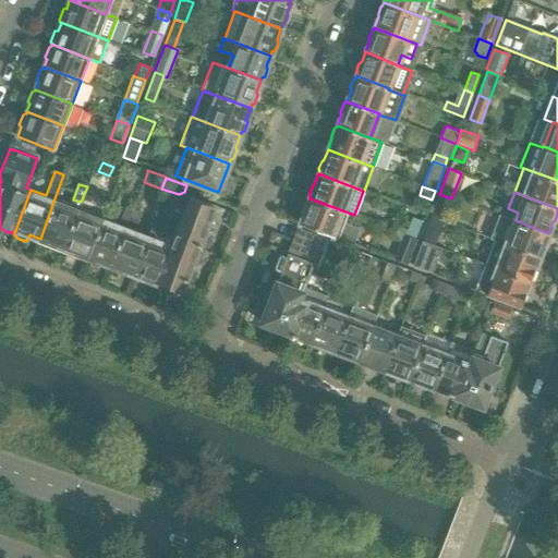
[(431,218),(444,222),(452,198),(451,198),(439,194),(431,218)]
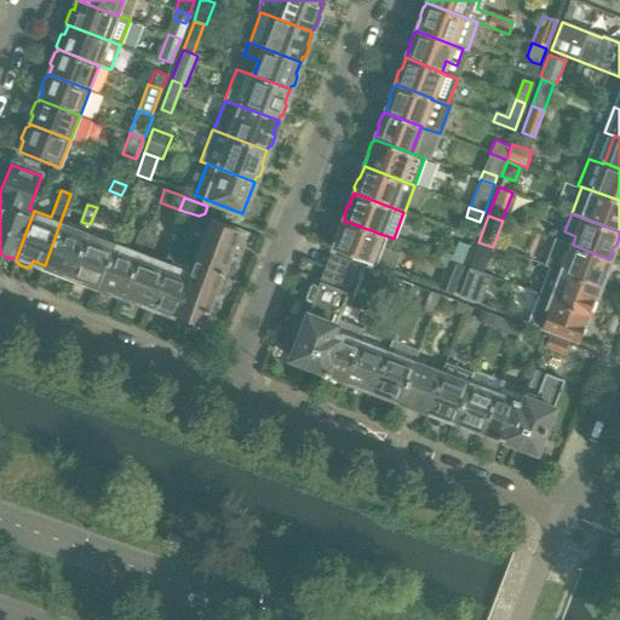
[(190,275),(174,315),(184,319),(183,322),(184,326),(193,329),(196,328),(197,323),(201,325),(214,288),(218,291),(233,251),(229,250),(237,228),(211,218),(204,240),(204,239),(194,263),(190,275)]
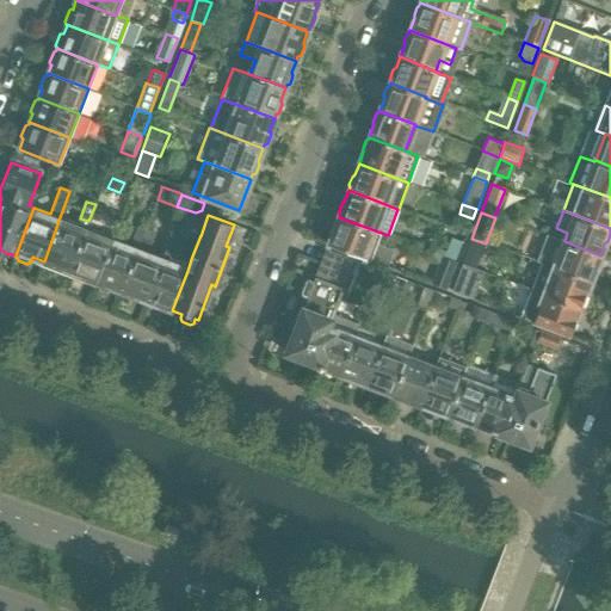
[(71,272),(72,273),(88,228),(86,227),(88,221),(80,218),(79,217),(76,223),(60,217),(44,261),(44,263),(47,266),(55,270),(60,267),(72,272),(71,272)]
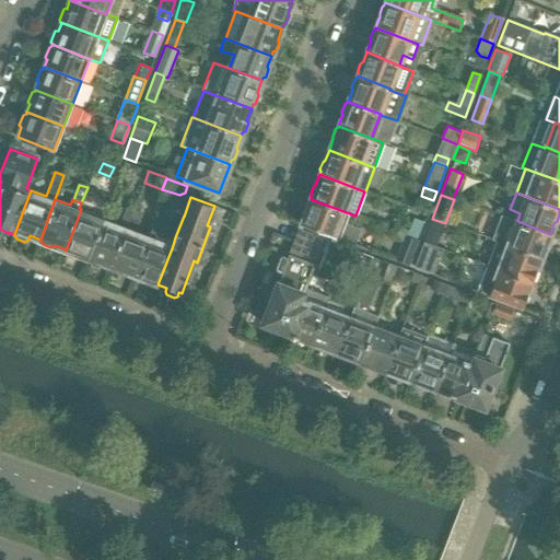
[(356,216),(311,199),(306,209),(304,211),(301,218),(302,221),(301,224),(353,245),(359,230),(351,226),(356,216)]
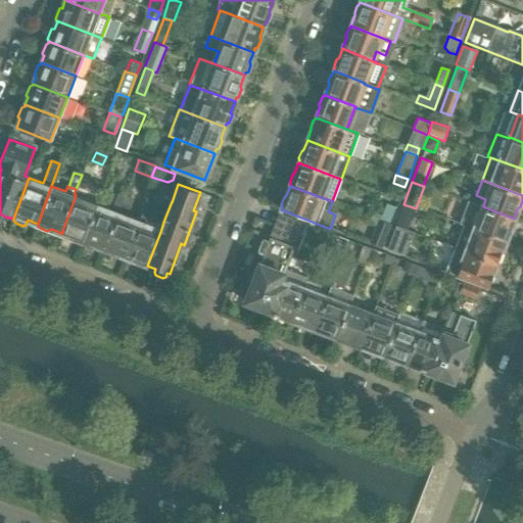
[(74,237),(84,241),(97,203),(76,195),(61,234),(62,236),(69,239),(74,238),(74,237)]
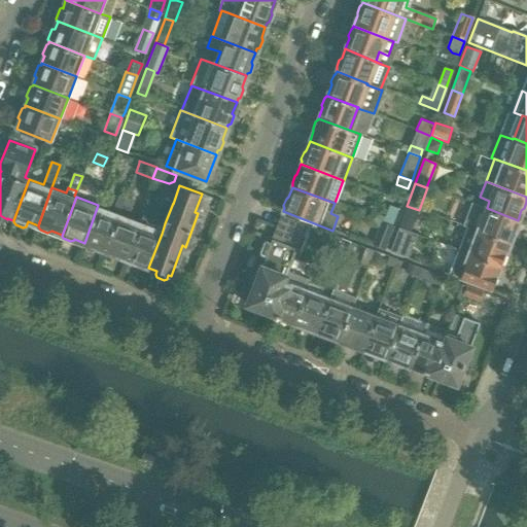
[(113,209),(120,211),(126,199),(118,197),(113,209)]
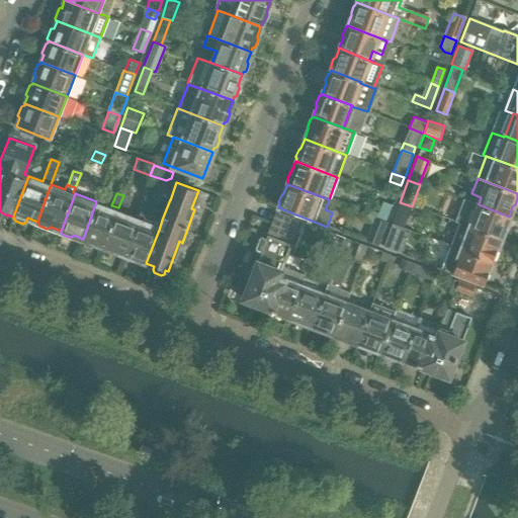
[(466,200),(458,223),(500,239),(501,237),(504,236),(506,230),(505,226),(509,217),(479,204),(466,200)]
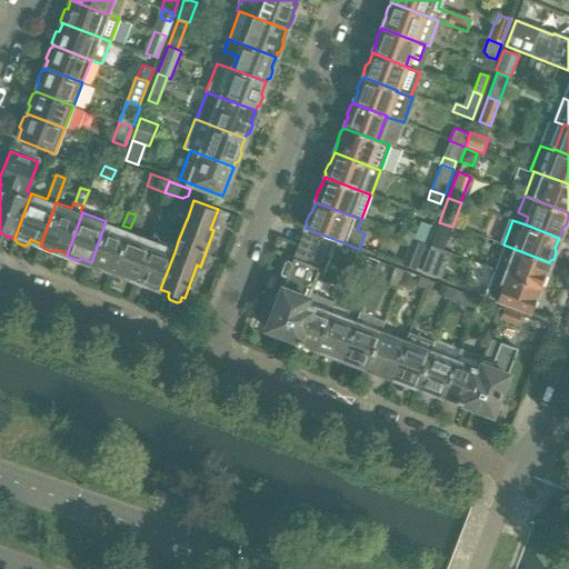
[(103,268),(115,271),(128,235),(106,227),(107,221),(106,221),(91,262),(92,263),(91,267),(92,270),(99,272),(102,271),(103,268)]
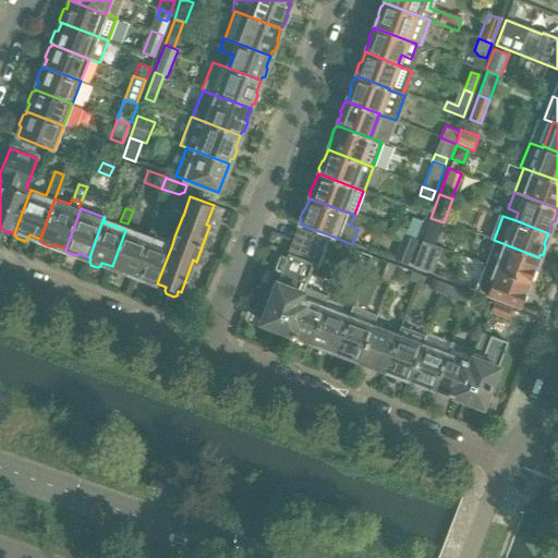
[(405,234),(415,239),(421,222),(411,218),(405,234)]
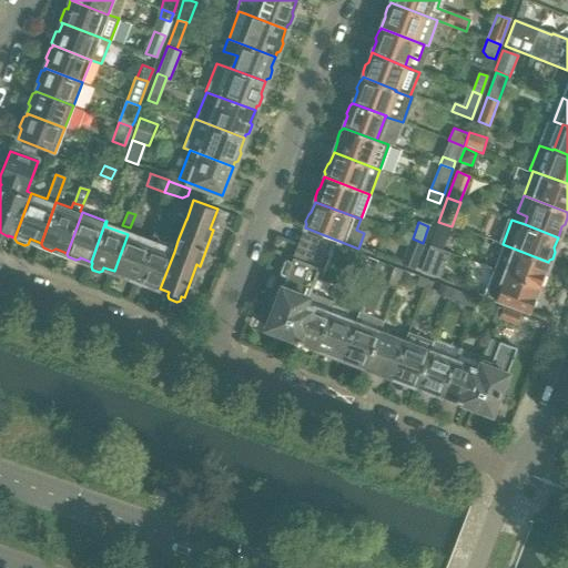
[(452,226),(438,222),(430,245),(444,250),(452,226)]
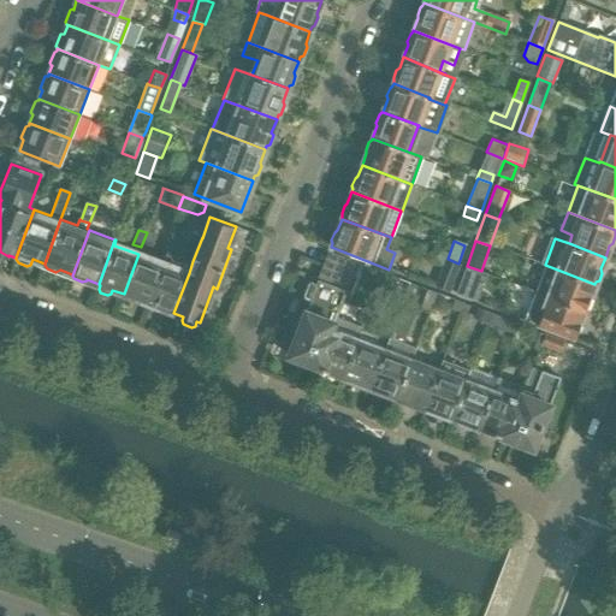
[(171,312),(173,313),(189,273),(193,261),(167,252),(163,264),(164,264),(149,303),(159,307),(161,311),(167,313),(171,312)]
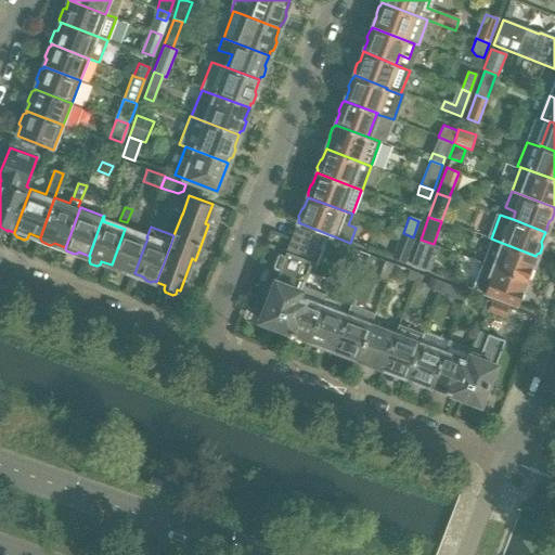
[(286,331),(301,286),(304,282),(315,252),(321,236),(296,228),(286,253),(285,252),(284,256),(281,255),(278,256),(273,267),(274,269),(279,271),(272,286),(271,285),(268,287),(259,311),(260,314),(261,314),(259,321),(286,331)]
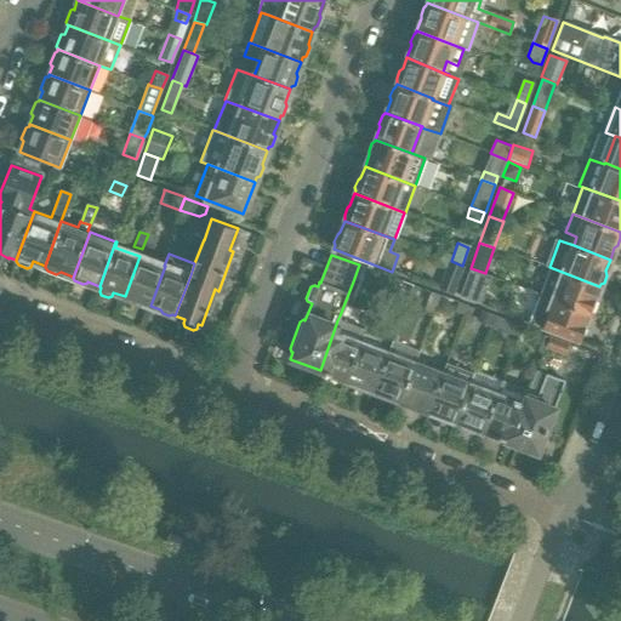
[(138,301),(151,306),(165,266),(164,266),(140,256),(125,296),(127,300),(135,302),(138,301)]
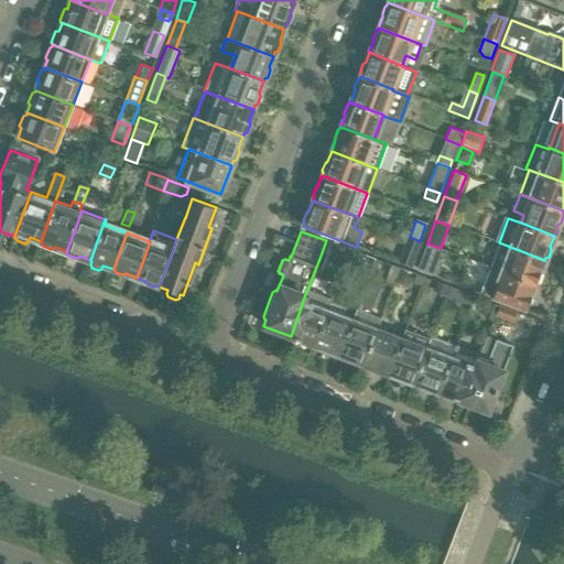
[(403,258),(412,261),(419,242),(411,239),(403,258)]
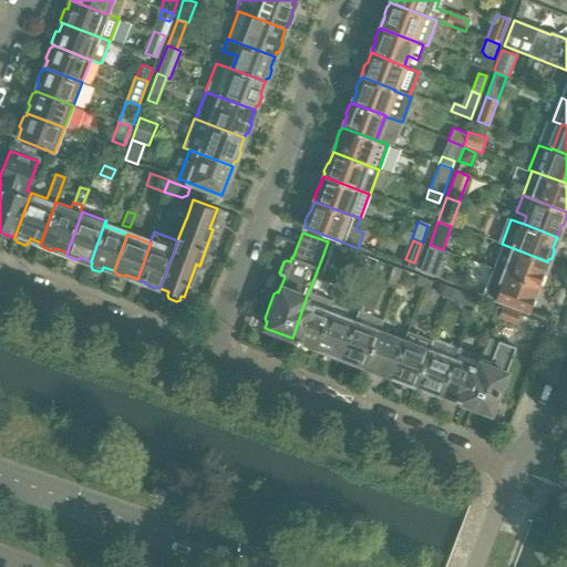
[(351,250),(328,241),(322,257),(346,266),(351,250)]
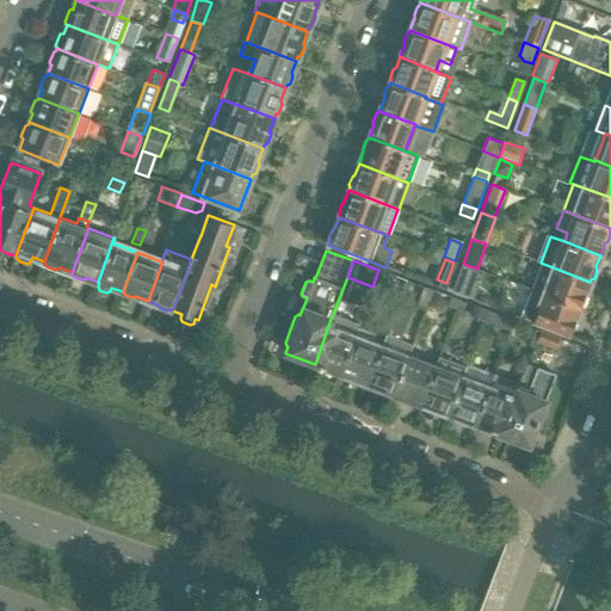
[(541,263),(530,289),(580,308),(590,282),(541,263)]
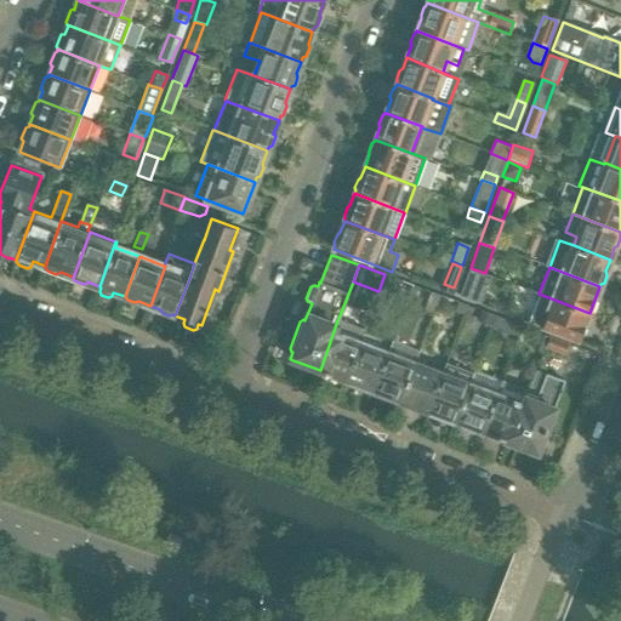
[(490,278),(469,271),(463,286),(460,297),(479,305),(490,278)]
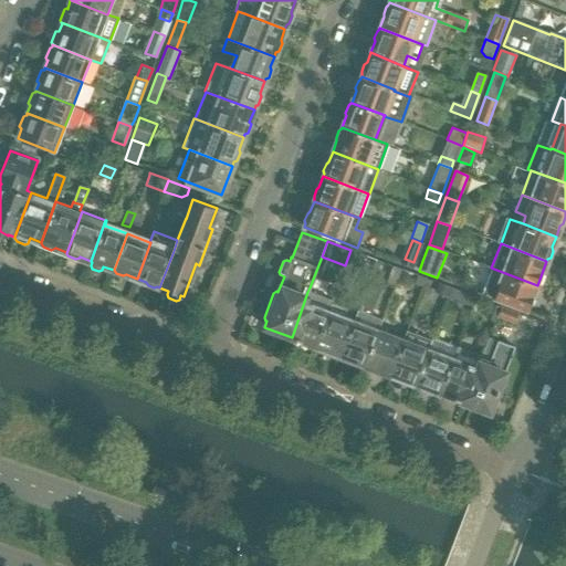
[(537,285),(491,268),(481,294),(527,312),(537,285)]
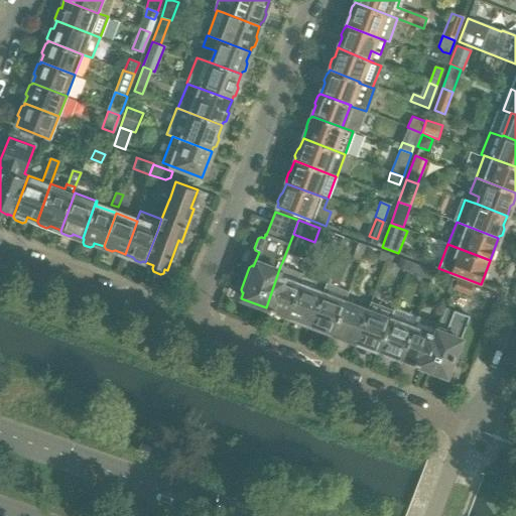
[(408,272),(411,263),(399,258),(395,267),(408,272)]
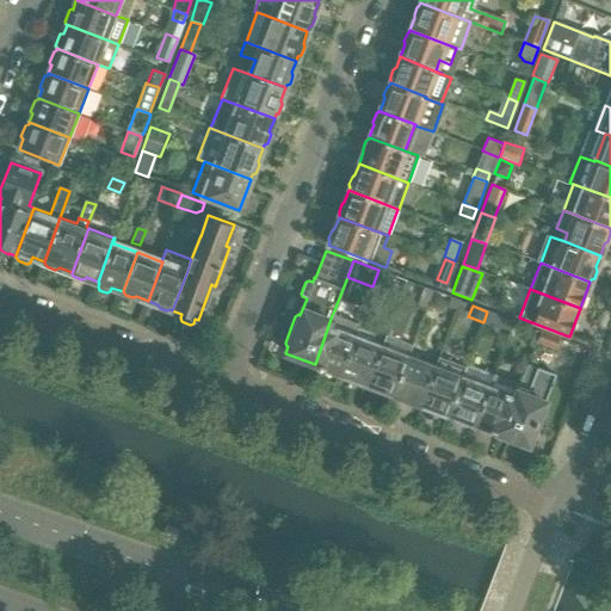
[(485,321),(511,333),(516,322),(488,310),(485,321)]
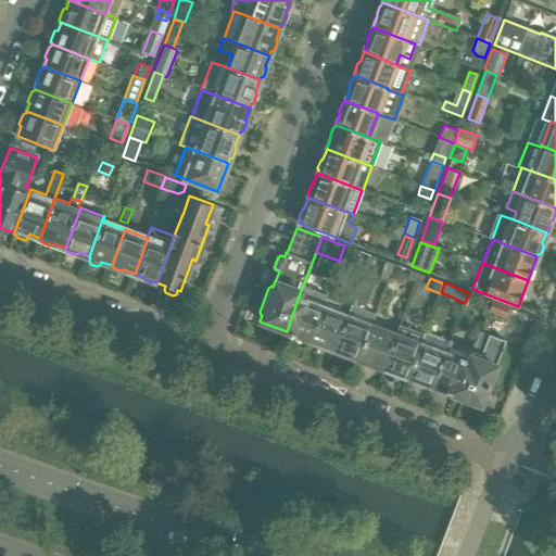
[(326,295),(302,287),(287,331),(295,335),(294,337),(308,342),(325,298),(326,295)]
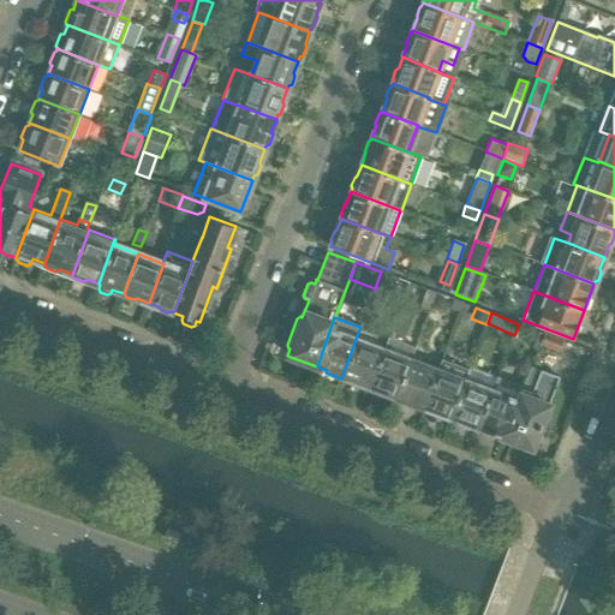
[(359,383),(371,388),(384,352),(372,347),(376,336),(359,329),(341,378),(358,384),(359,383)]
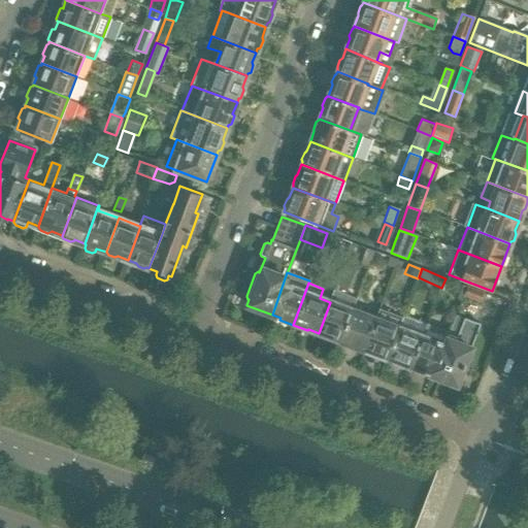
[(463,296),(463,295),(467,287),(458,283),(457,283),(452,297),(461,300),(463,296)]
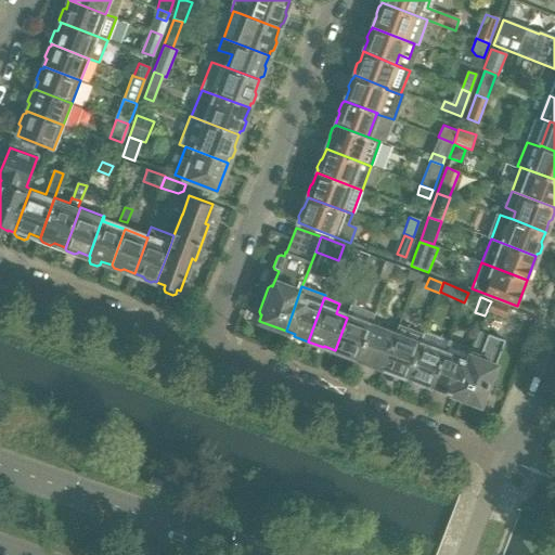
[(491,301),(487,310),(504,317),(507,308),(491,301)]
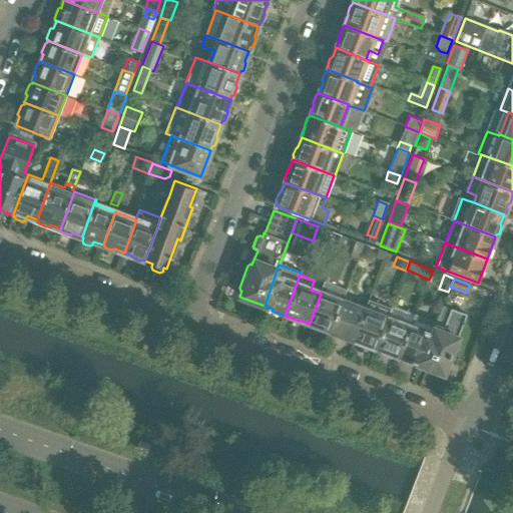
[(316,328),(332,334),(345,303),(329,297),(334,285),(326,282),(321,294),(310,324),(317,326),(316,328)]
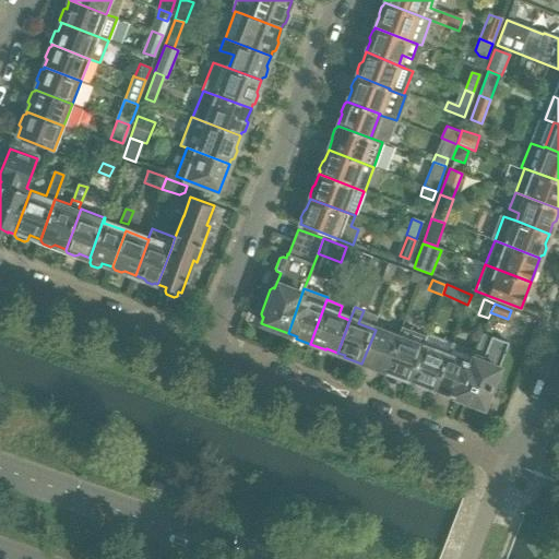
[(393,376),(409,382),(427,335),(426,336),(403,328),(399,339),(387,371),(394,373),(393,376)]
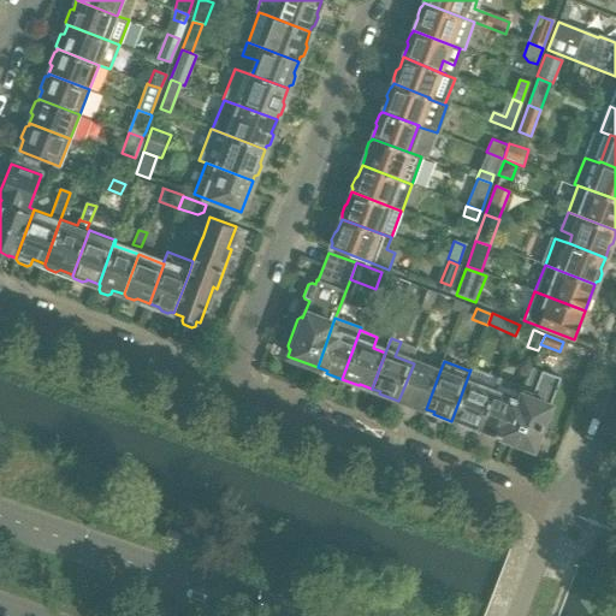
[(414,404),(426,409),(439,373),(414,363),(398,401),(413,406),(414,404)]
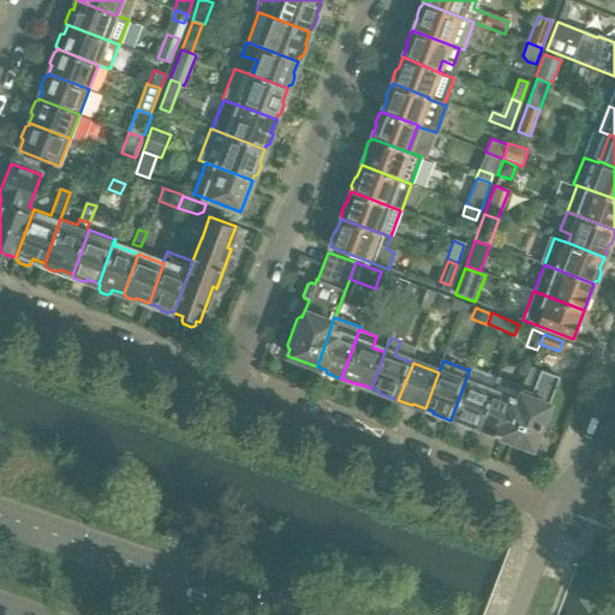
[(521,394),(506,439),(531,448),(559,377),(532,366),(524,387),(525,387),(521,394)]
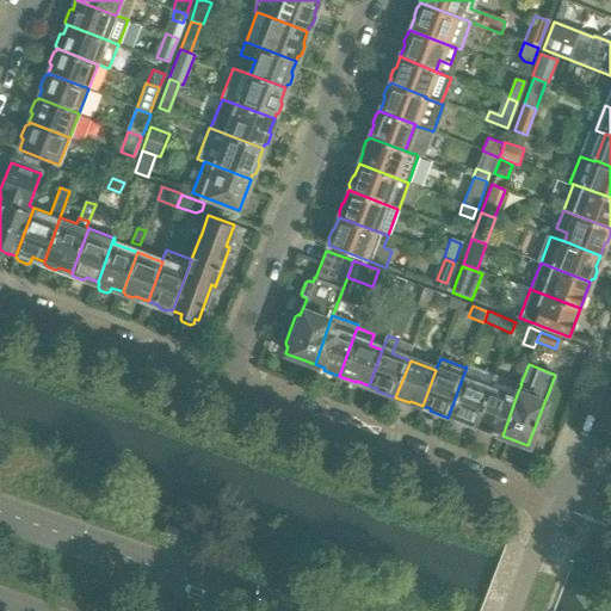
[(463,421),(476,426),(493,376),(467,366),(448,418),(463,423),(463,421)]
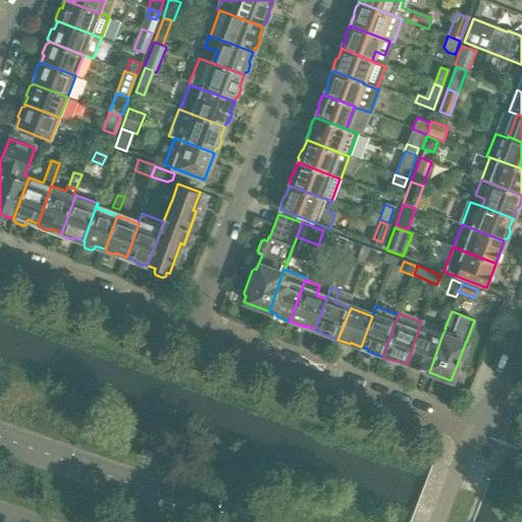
[(419,368),(429,372),(442,334),(444,329),(421,321),(407,364),(406,365),(418,370),(419,368)]
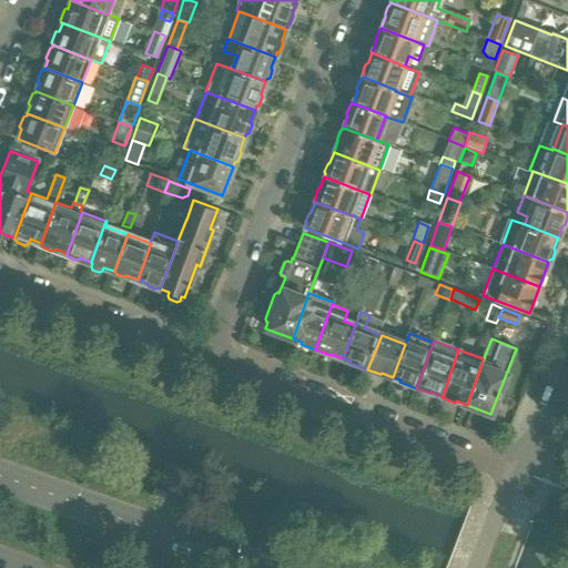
[(155,488),(153,496),(162,500),(165,493),(155,488)]
